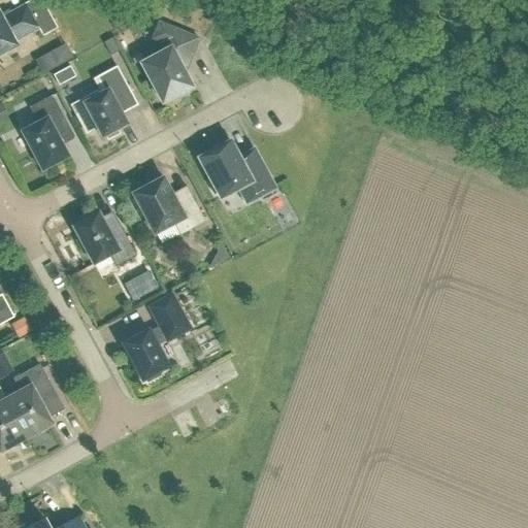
[(0,17),(0,54),(15,45),(13,41),(38,28),(26,6),(1,20),(0,17)]
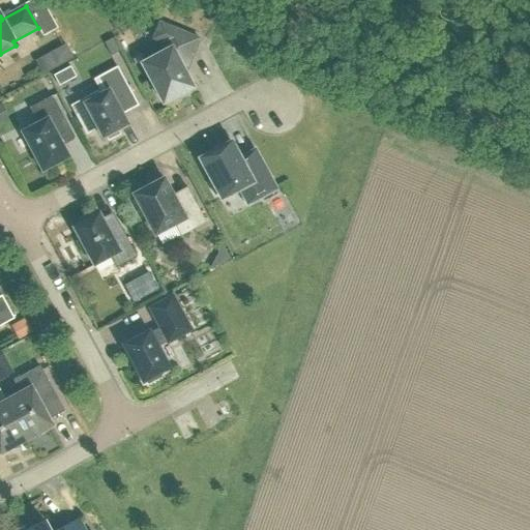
[(199,38),(160,23),(153,39),(162,43),(156,57),(142,64),(164,105),(179,95),(180,97),(197,89),(186,69),(199,38)]
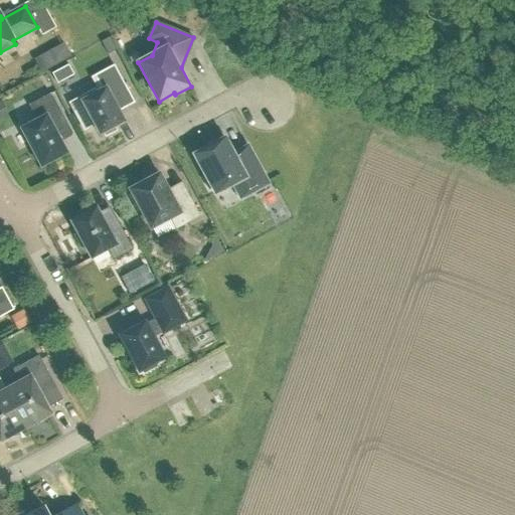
[(87,108),(75,114),(84,131),(96,125),(101,135),(104,133),(106,137),(117,131),(115,127),(125,122),(117,108),(122,106),(124,109),(134,103),(114,65),(96,75),(104,90),(98,93),(82,101),(87,108)]
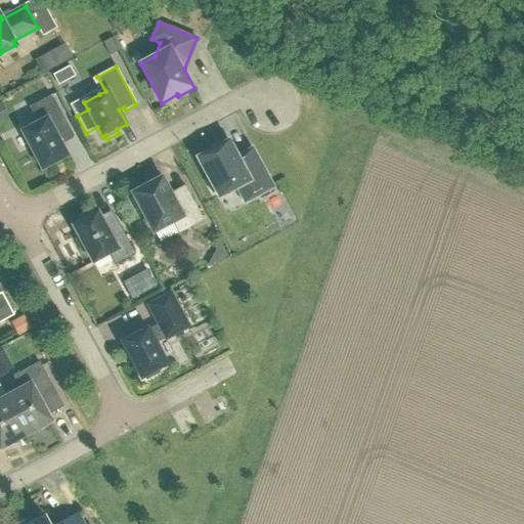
[(37,164),(41,165),(43,169),(68,156),(52,126),(64,120),(52,95),(30,107),(38,123),(23,131),(35,155),(34,158),(37,164)]
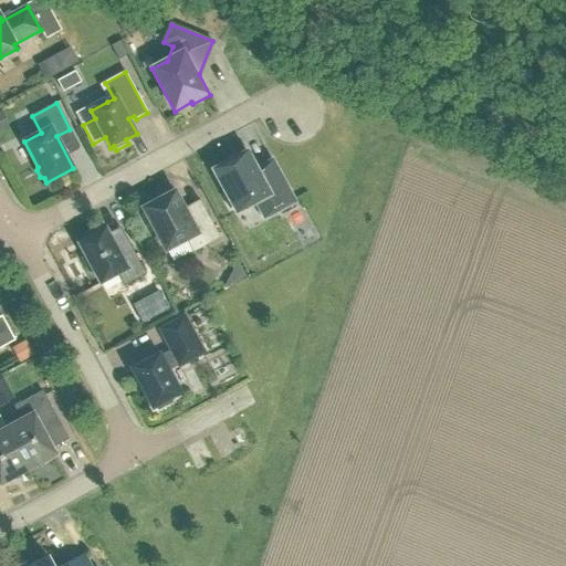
[(215,170),(227,194),(223,196),(230,209),(234,208),(238,213),(257,202),(265,218),(294,202),(273,161),(257,170),(248,153),(215,170)]
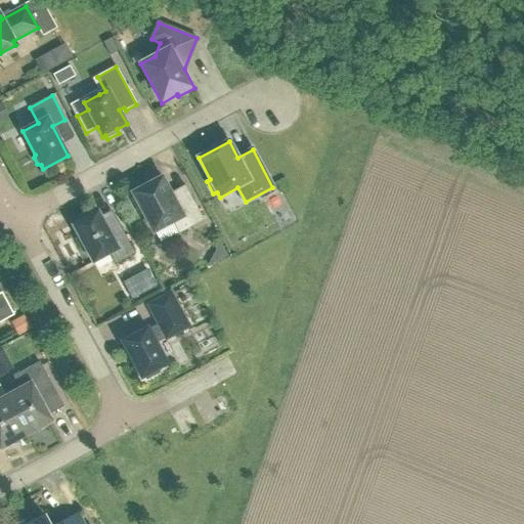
[(162,177),(133,192),(135,198),(131,199),(140,215),(143,213),(154,232),(173,222),(179,233),(204,220),(189,192),(175,200),(162,177)]
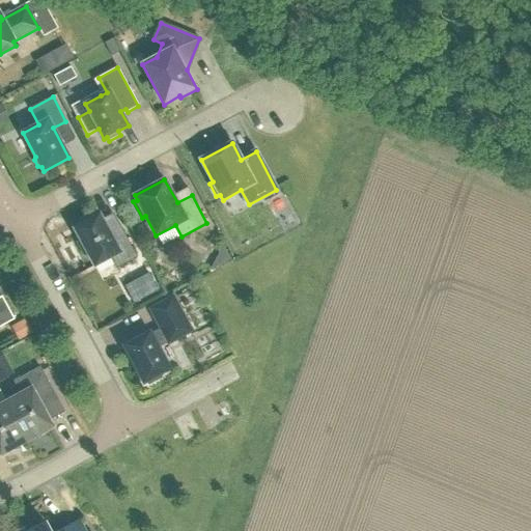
[(76,243),(83,256),(87,254),(94,267),(110,257),(116,269),(137,257),(122,230),(111,235),(100,215),(74,228),(81,240),(76,243)]
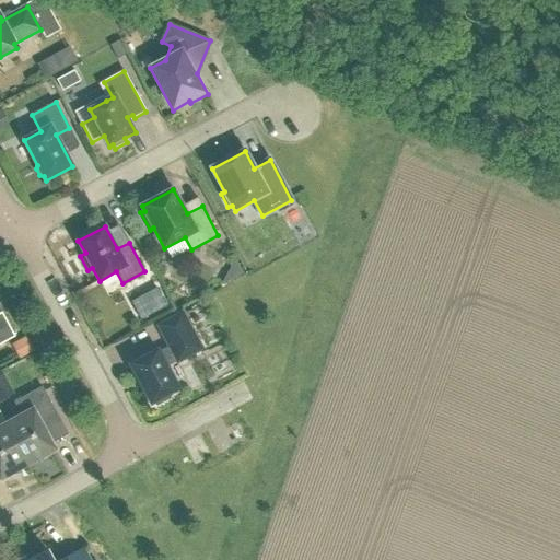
[(0,314),(0,345),(15,337),(2,313),(0,314)]
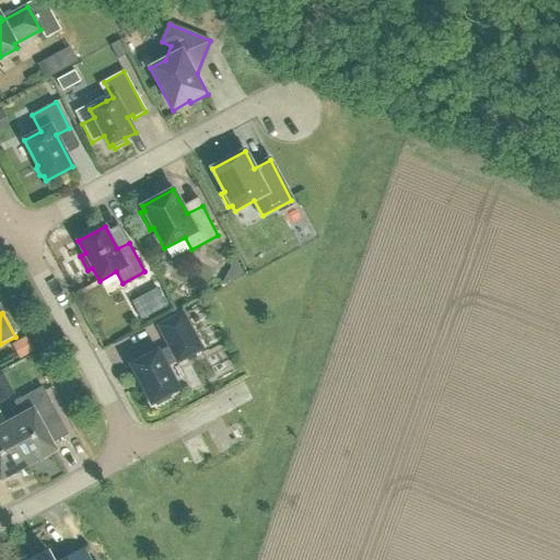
[(170,349),(160,354),(159,351),(131,365),(152,404),(154,403),(156,406),(171,399),(168,395),(179,389),(166,365),(176,360),(177,362),(202,349),(183,313),(159,326),(170,349)]
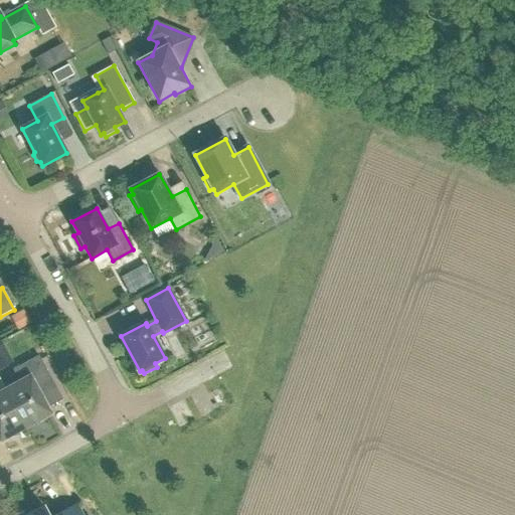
[(8,316),(15,330),(28,323),(21,309),(8,316)]
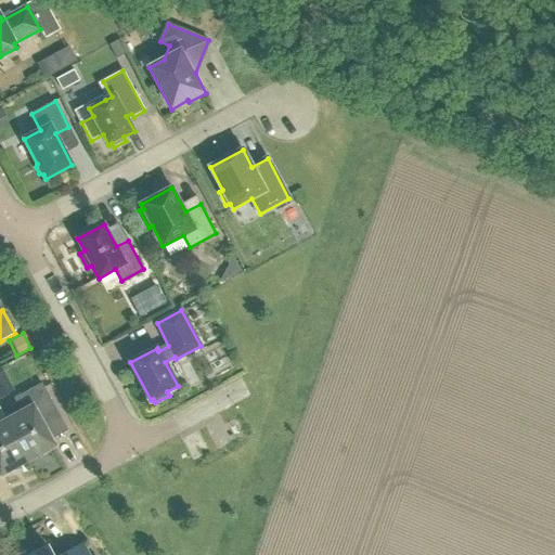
[(7,421),(28,461),(36,456),(39,460),(55,446),(41,422),(57,413),(42,384),(14,399),(22,412),(7,421)]
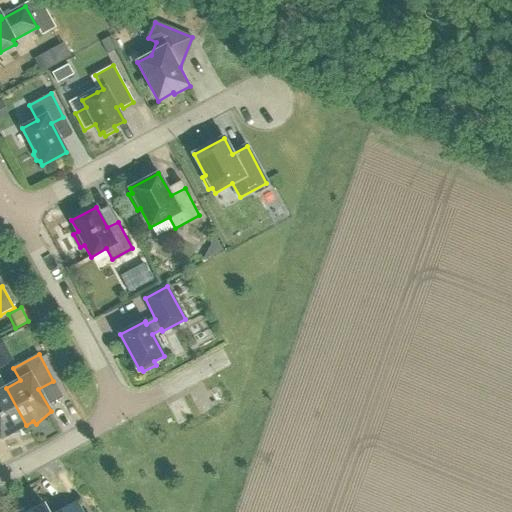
[(0,435),(1,438),(20,433),(19,429),(26,425),(6,388),(0,391),(0,435)]
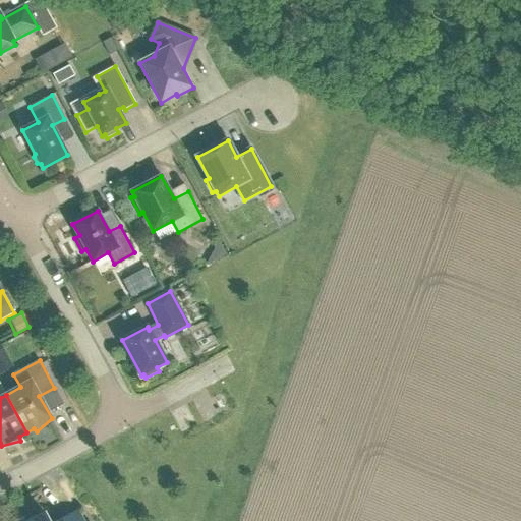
[(58,520),(49,520),(45,513),(29,520),(81,520),(77,511),(58,520)]
